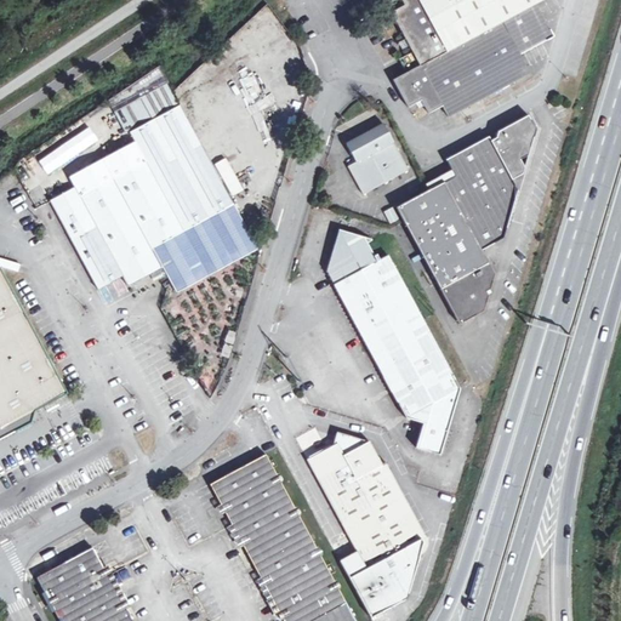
[(385,0),(405,40),(408,44),(409,47),(412,53),(399,61),(406,75),(462,45),(536,6),(546,0),(385,0)]
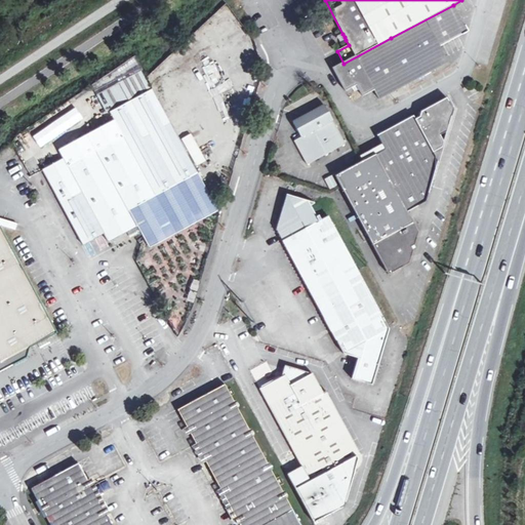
[(391,38),(405,64),(439,46),(468,31),(461,19),(461,21),(456,13),(453,5),(391,38)]
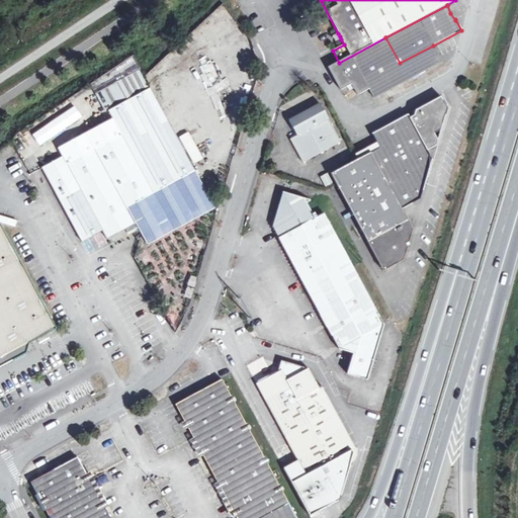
[(335,42),(341,39),(338,33),(332,36),(335,42)]
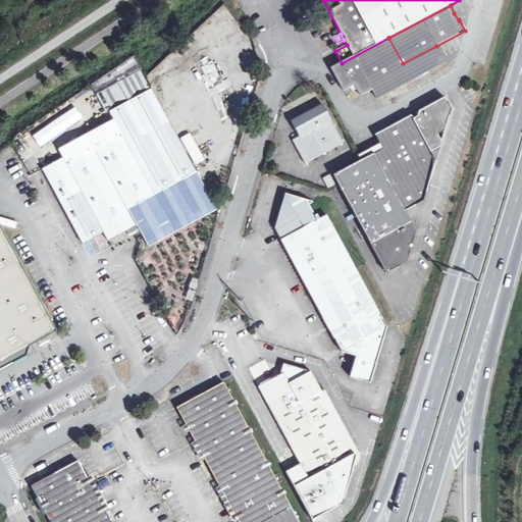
[(377,100),(412,81),(403,63),(388,38),(342,63),(331,68),(338,81),(344,91),(355,86),(361,97),(372,91),(377,100)]
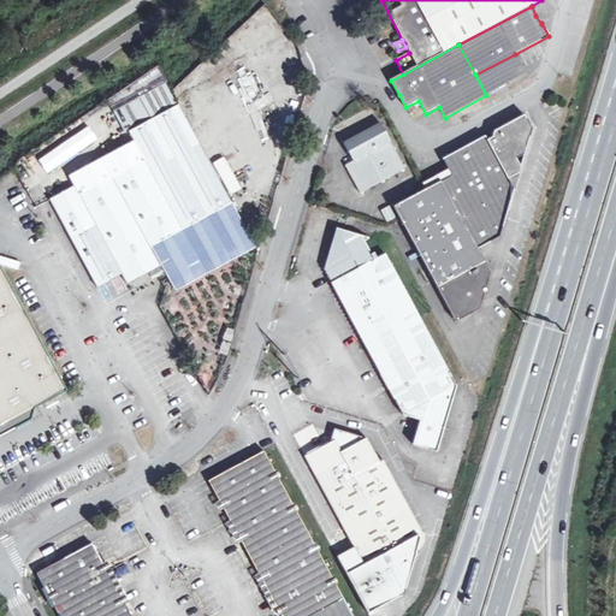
[(525,70),(515,54),(475,75),(486,95),(526,75),(525,70)]
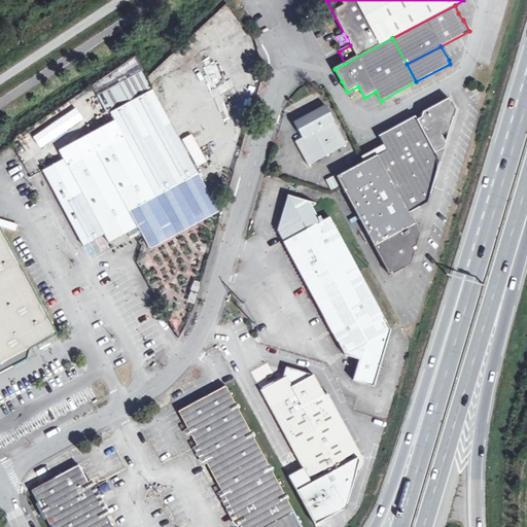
[(200,72),(156,96),(189,156),(233,133),(200,72)]
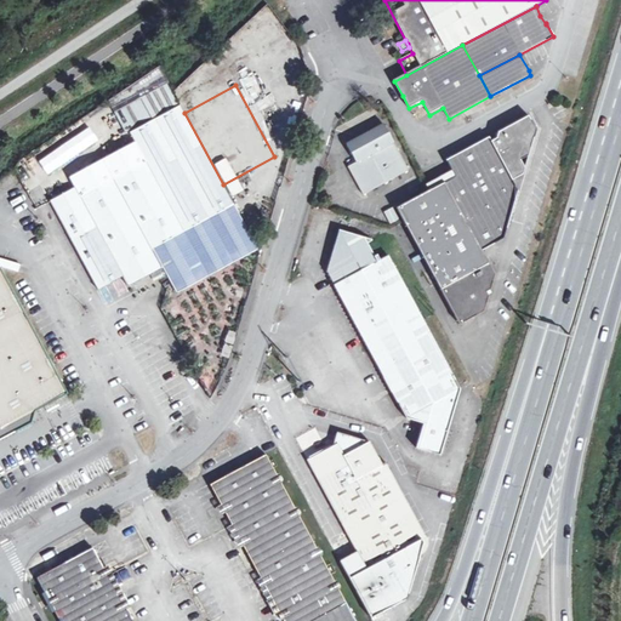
[(164,269),(152,250),(234,205),(223,184),(184,113),(181,106),(130,132),(136,143),(70,178),(77,188),(51,201),(100,290),(121,279),(124,277),(129,288),(144,279),(164,269)]
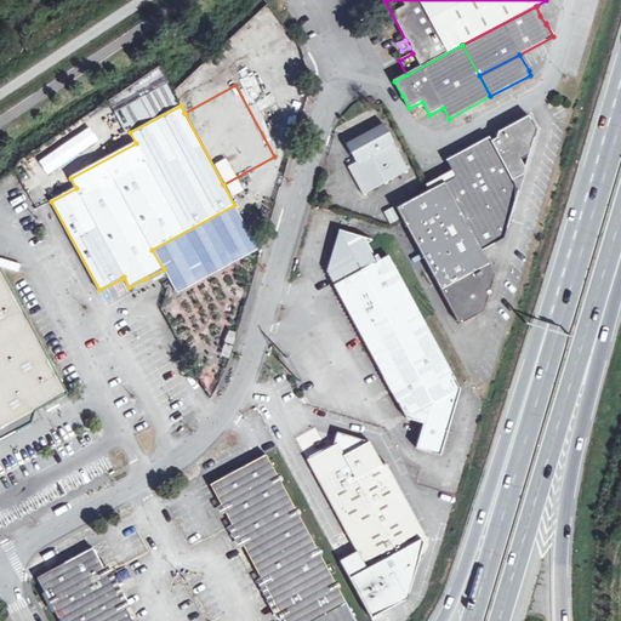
[(482,250),(483,250),(505,238),(518,191),(512,182),(523,176),(524,169),(520,160),(528,157),(536,130),(528,115),(499,131),(496,138),(491,141),(489,137),(446,160),(455,176),(444,181),(482,250)]
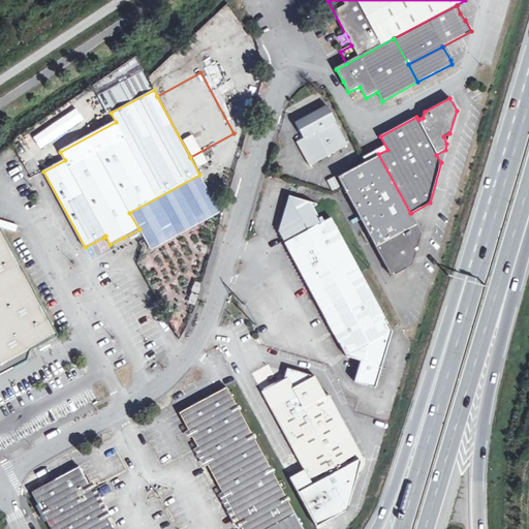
[(309,165),(347,145),(327,106),(294,123),(303,137),(296,142),(309,165)]
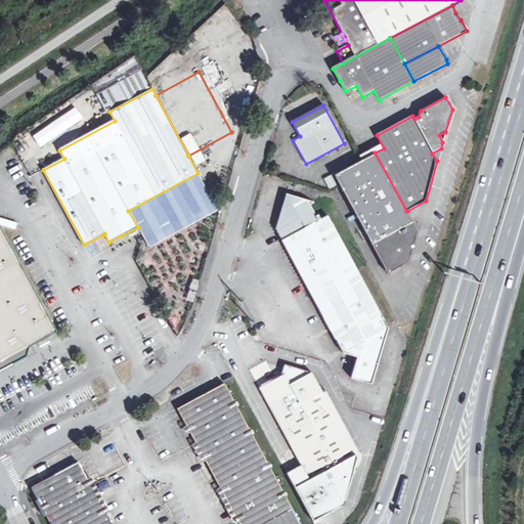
[(44,129),(48,140),(77,128),(72,118),(44,129)]
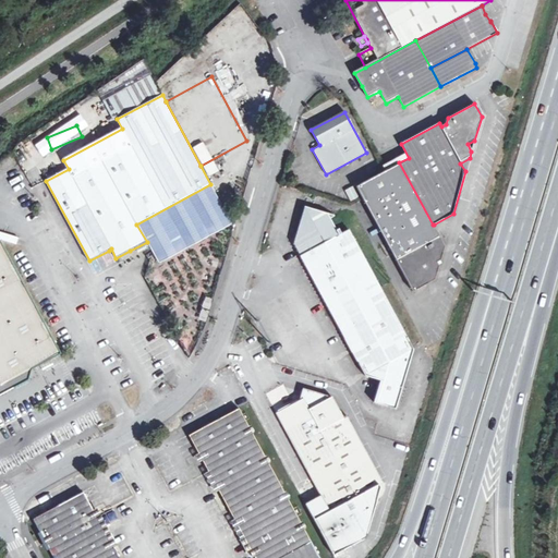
[(433,225),(399,162),(356,186),(363,198),(413,291),(435,279),(439,266),(437,262),(440,259),(445,245),(434,225),(433,225)]
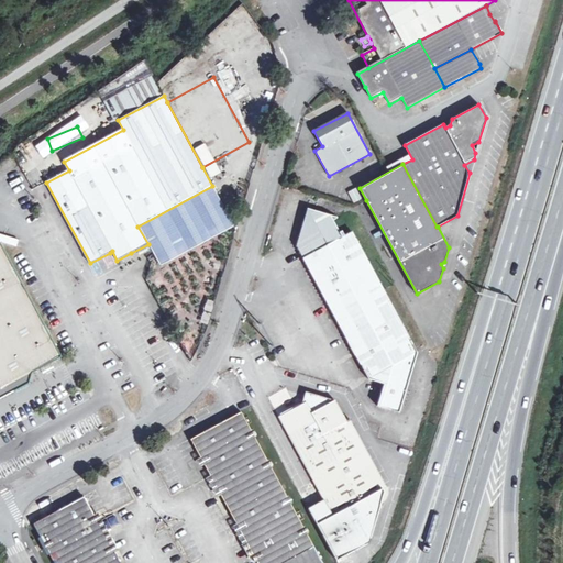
[(156,256),(162,267),(235,228),(212,186),(138,227),(156,256)]
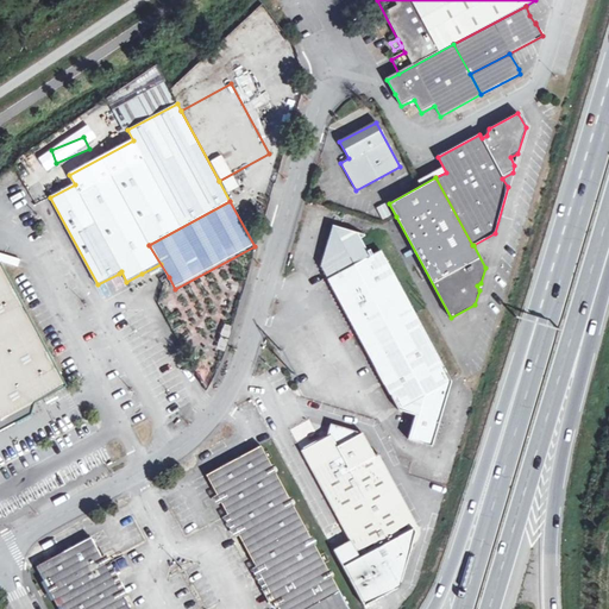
[(382,220),(390,215),(384,203),(376,208),(382,220)]
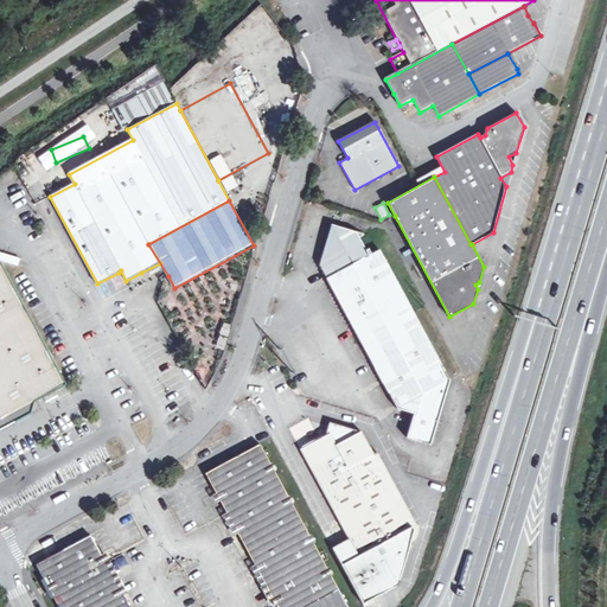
[(331,225),(323,259),(327,255),(333,267),(332,268),(334,274),(327,278),(397,408),(413,414),(406,436),(430,443),(449,381),(378,250),(371,254),(368,249),(365,250),(359,238),(364,236),(331,225)]
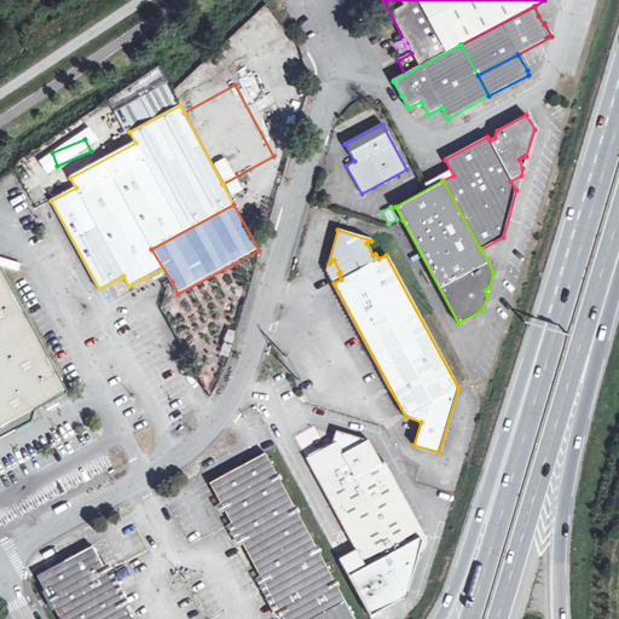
[(334,260),(329,264),(327,271),(334,283),(341,279),(339,273),(340,272),(334,260)]
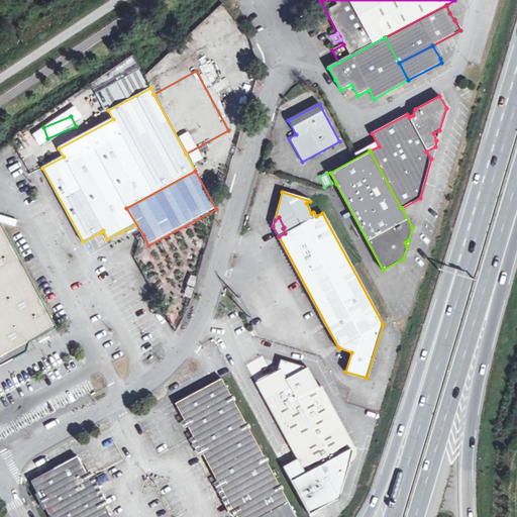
[(0,329),(14,357),(27,350),(29,345),(30,341),(58,326),(1,222),(0,221),(0,329)]
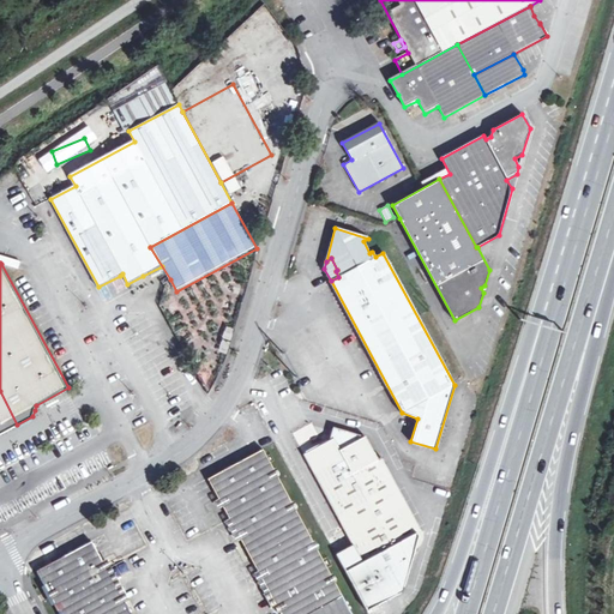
[(208,317),(197,321),(203,338),(215,333),(208,317)]
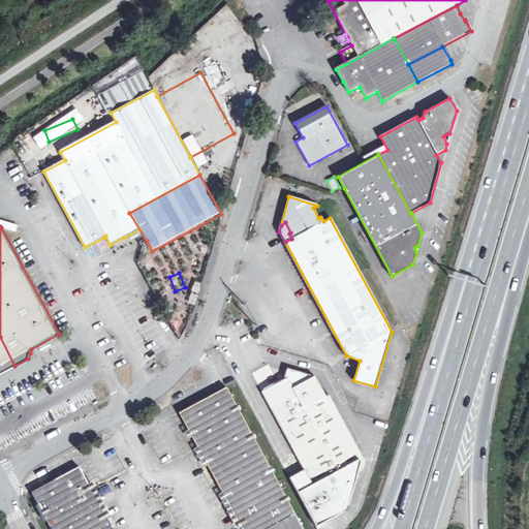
[(0,337),(0,373),(0,374),(14,366),(0,337)]
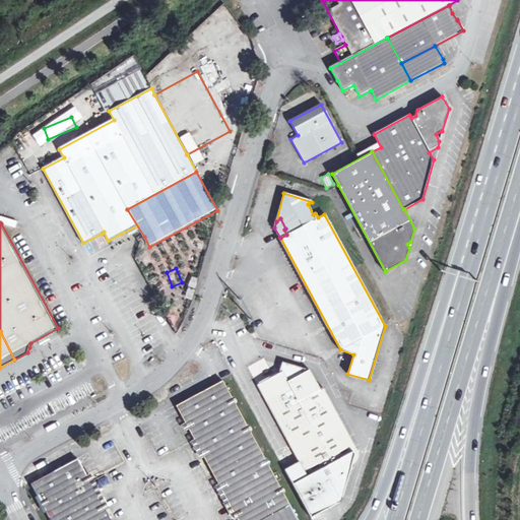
[(258,385),(300,462),(308,476),(353,451),(356,449),(324,388),(320,390),(318,386),(311,372),(282,363),(281,369),(279,374),(258,385)]
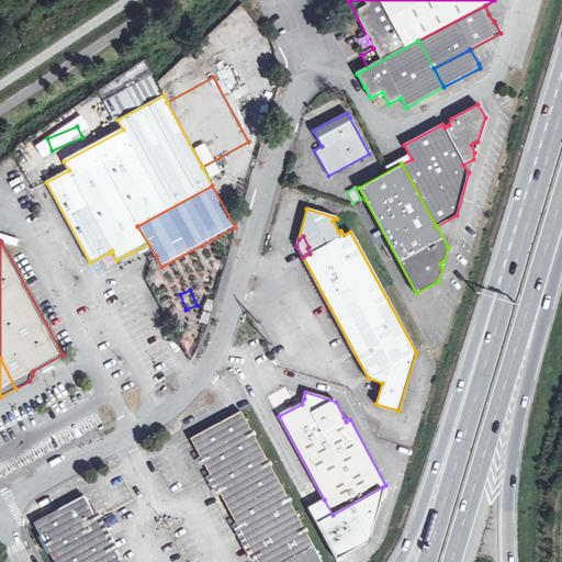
[(322,561),(240,411),(190,438),(210,475),(215,484),(220,493),(236,523),(240,530),(256,559),(257,561),(322,561)]
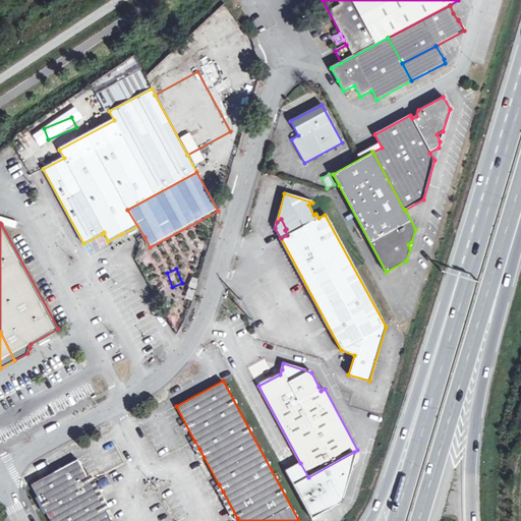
[(199,460),(204,457),(199,449),(194,441),(190,443),(199,460)]
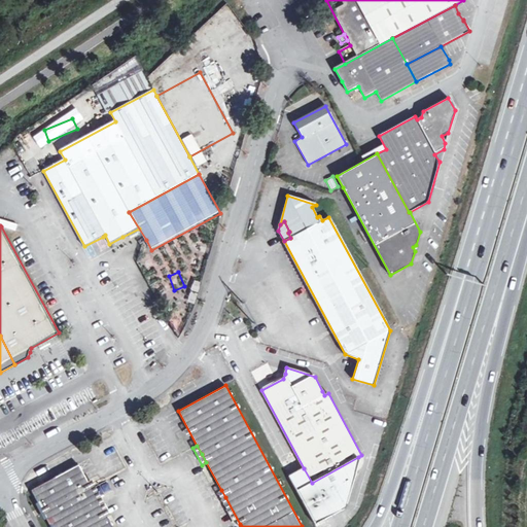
[(360,460),(358,457),(312,483),(304,468),(296,472),(289,476),(315,525),(346,507),(360,460)]
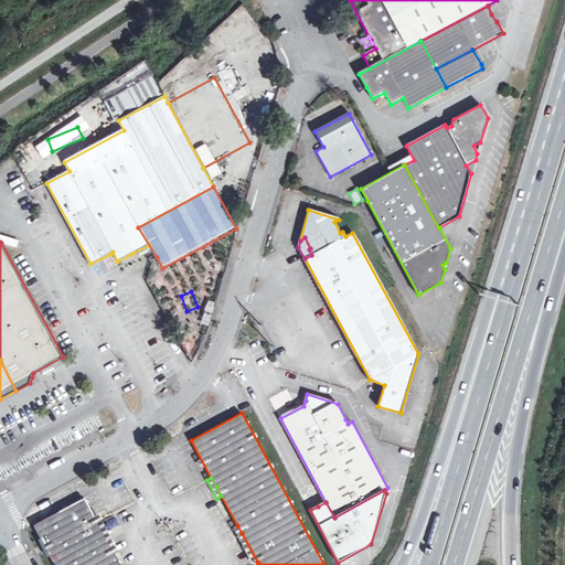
[(82,524),(95,518),(85,499),(57,512),(67,532),(82,524)]
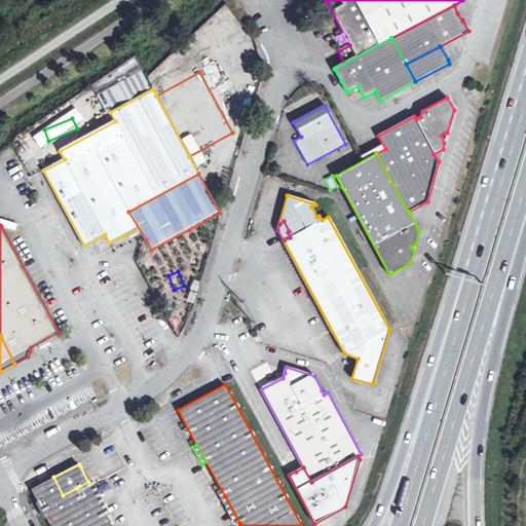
[(63,495),(53,477),(41,484),(31,489),(41,508),(50,524),(72,513),(63,495)]
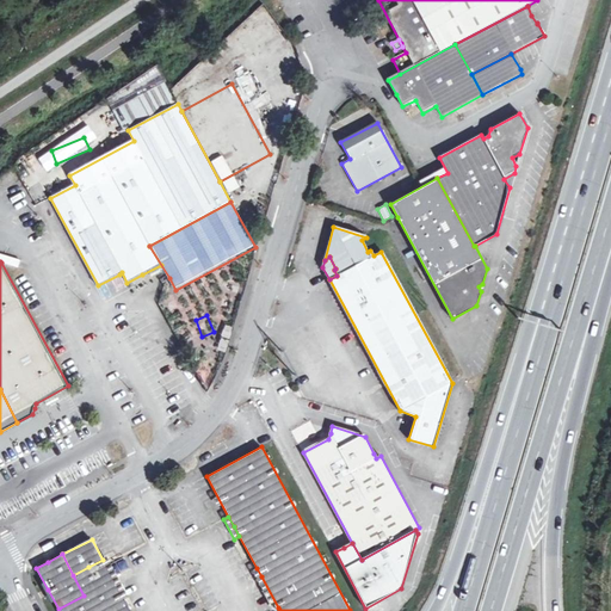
[(106,557),(103,560),(110,573),(112,580),(116,585),(123,598),(128,596),(110,563),(106,557)]
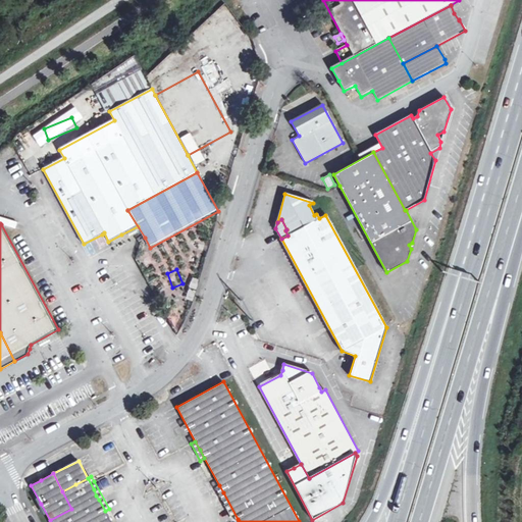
[(75,484),(62,491),(71,509),(96,496),(94,489),(88,478),(75,484)]
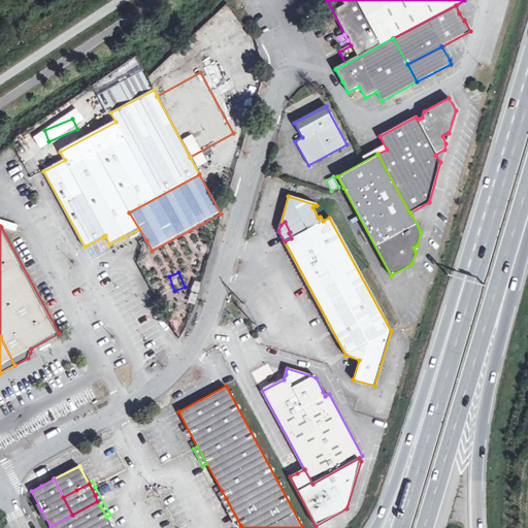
[(236,527),(240,525),(222,491),(218,494),(236,527)]
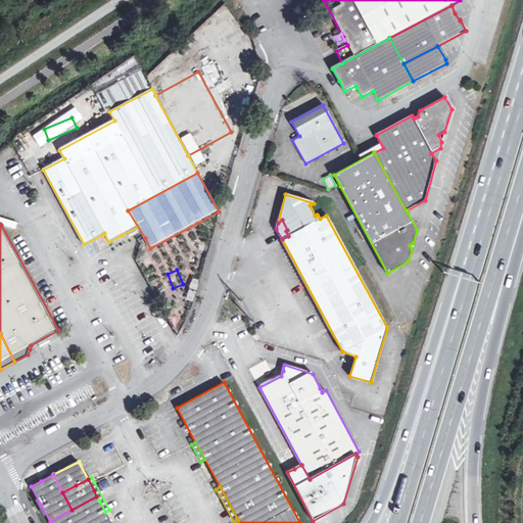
[(96,496),(72,510),(50,521),(50,522),(110,522),(105,512),(99,501),(96,496)]
